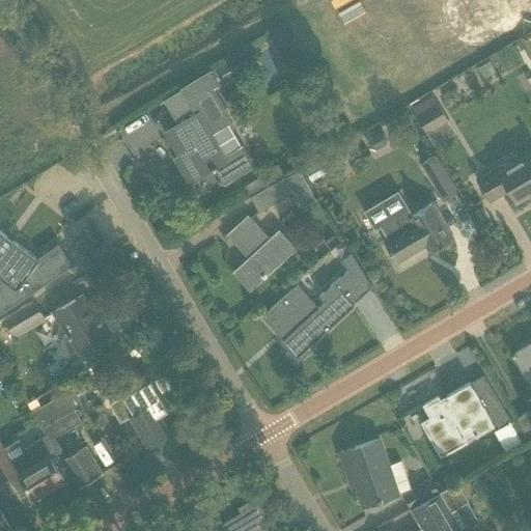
[(385,0),(371,8),(392,43),(453,7),(448,0),(385,0)]
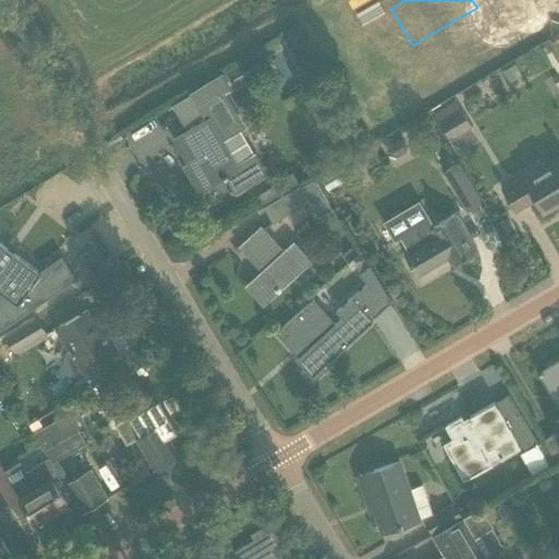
[(298,63),(313,54),(299,30),(283,39),(298,63)]
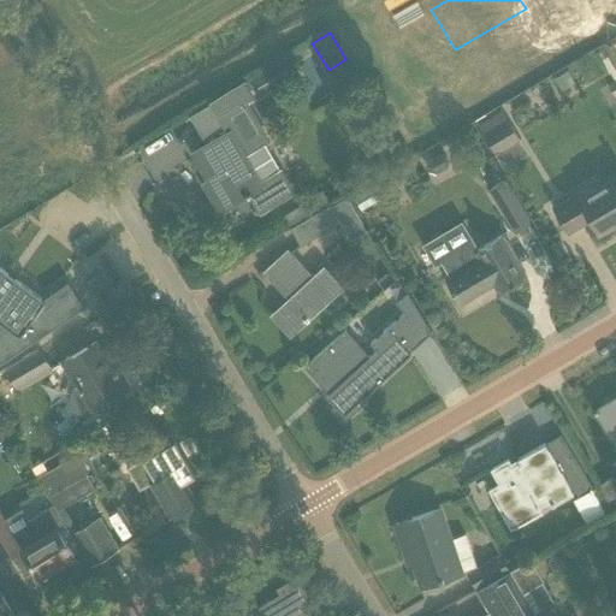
[(262,94),(285,81),(277,65),(253,78),(262,94)]
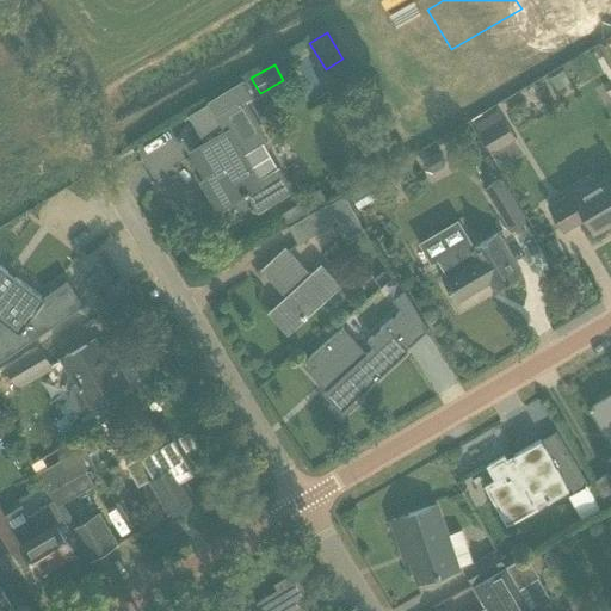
[(209,100),(227,130),(191,152),(223,205),(248,191),(258,208),(290,189),(278,170),(271,173),(269,168),(275,165),(260,140),(265,137),(242,100),(250,96),(241,81),(209,100)]
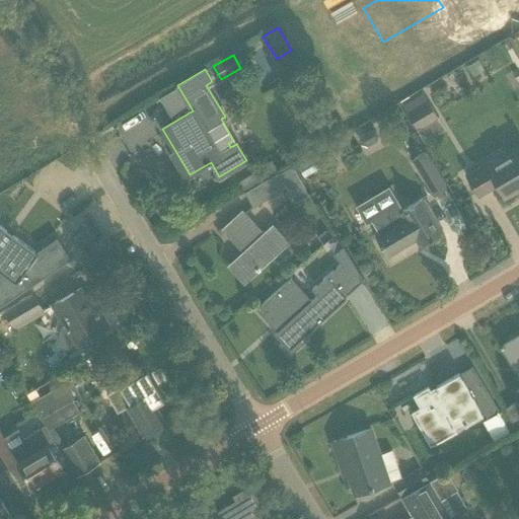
[(423,93),(403,104),(408,113),(418,129),(437,117),(427,101),(423,93)]
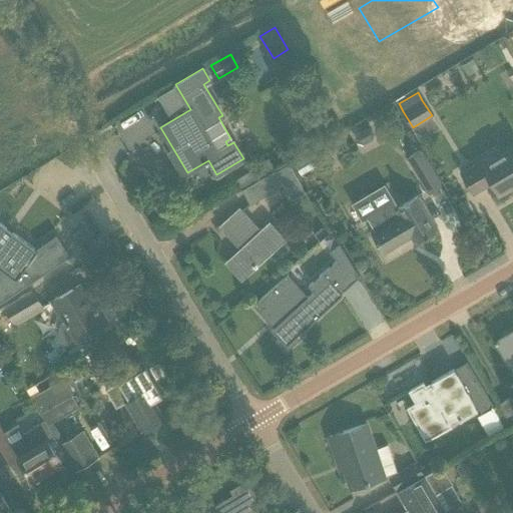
[(512,185),(512,147),(487,163),(484,158),(461,172),(473,193),(492,182),(498,194),(512,185)]
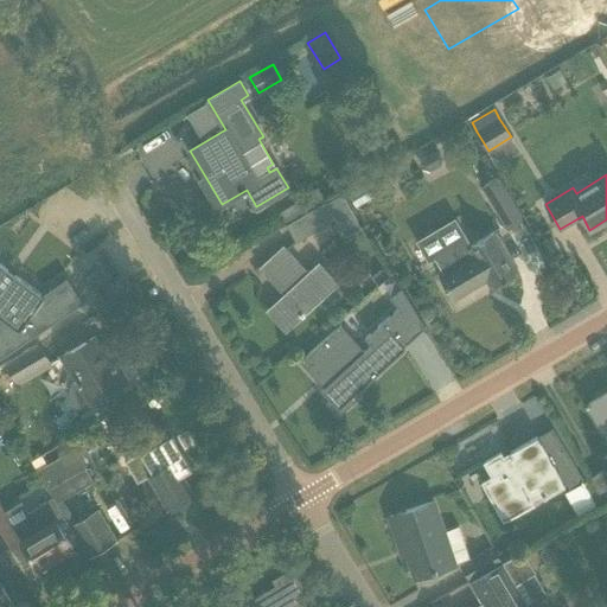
[(497,177),(483,186),(509,230),(523,221),(497,177)]
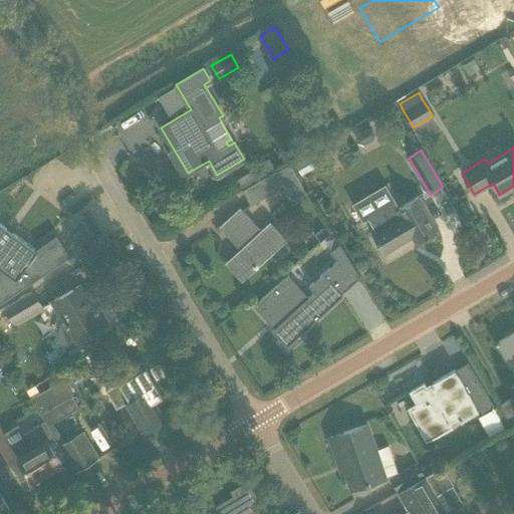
[(250,206),(283,186),(275,171),(242,191),(250,206)]
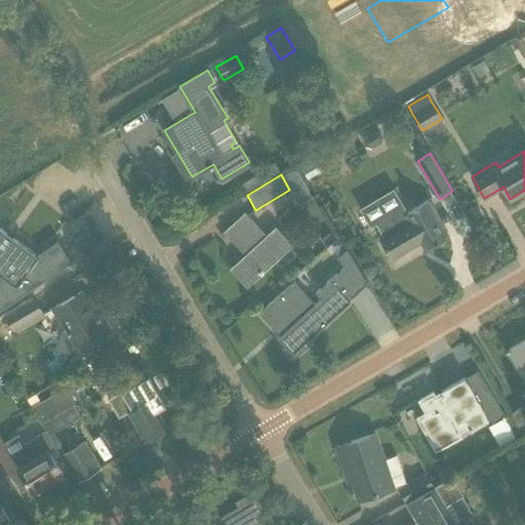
[(376,198),(359,208),(370,227),(375,224),(384,238),(379,240),(380,241),(391,258),(421,240),(426,248),(447,235),(437,217),(428,201),(407,213),(406,214),(401,206),(386,215),(376,198)]
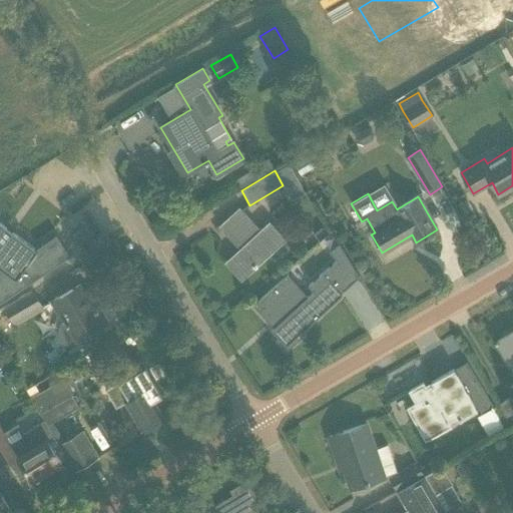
[(240,209),(235,212),(221,226),(241,248),(226,263),(241,278),(285,238),(270,223),(261,231),(240,209)]
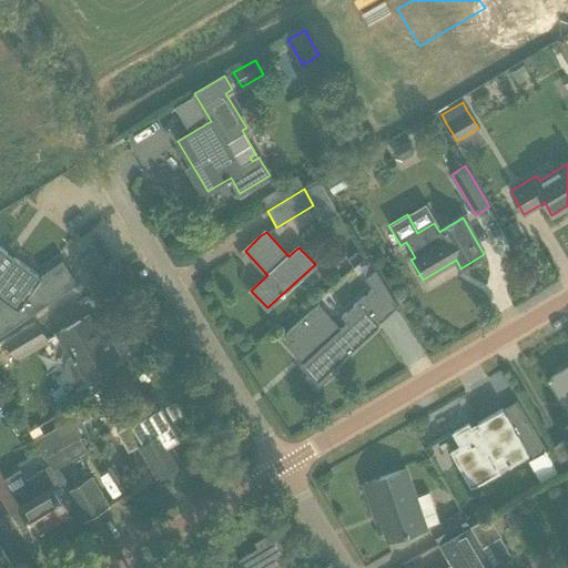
[(0,247),(0,295),(1,296),(0,297),(0,335),(78,284),(62,261),(38,276),(0,247)]
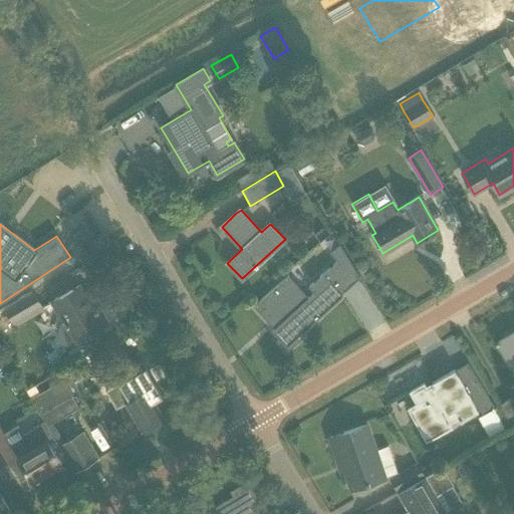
[(287,275),(253,306),(268,322),(271,320),(276,326),(274,328),(271,330),(279,338),(276,340),(286,351),(301,337),(299,335),(342,295),(341,294),(360,277),(338,242),(330,250),(337,259),(308,286),(314,292),(306,299),(300,293),(302,291),(287,275)]
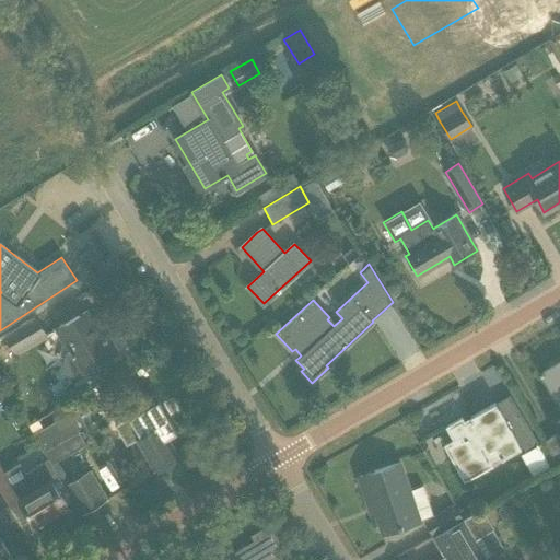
[(88,311),(57,329),(71,352),(67,354),(63,364),(80,392),(108,374),(101,361),(116,352),(106,337),(108,336),(106,334),(102,336),(88,311)]
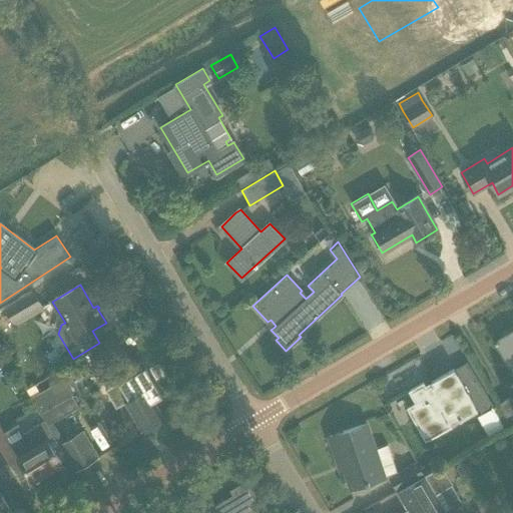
[(33,293),(6,309),(14,322),(41,306),(33,293)]
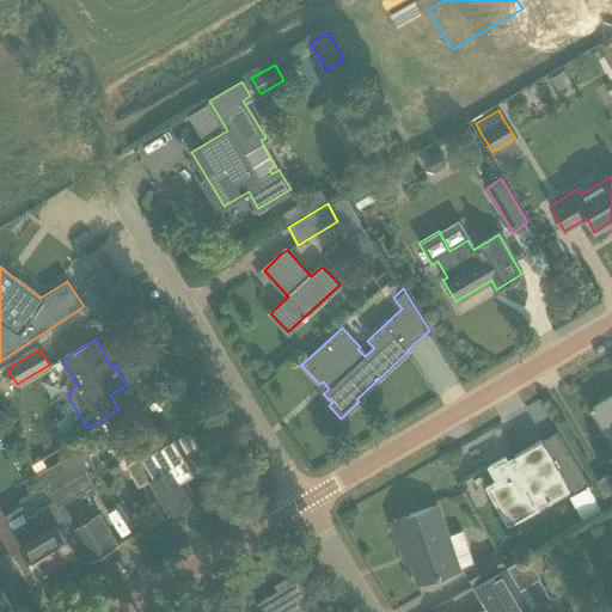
[(594,405),(589,408),(591,411),(592,411),(604,430),(611,445),(611,395),(594,405)]
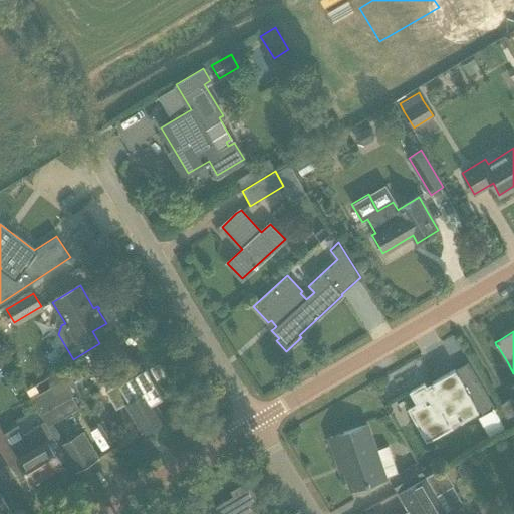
[(146,366),(118,382),(130,401),(126,403),(143,431),(157,423),(163,419),(162,417),(153,402),(163,397),(146,366)]
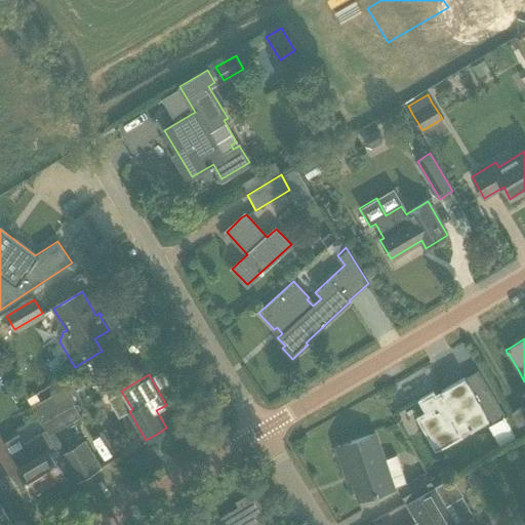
[(425,412),(416,417),(433,446),(435,445),(438,449),(450,442),(461,436),(488,419),(491,426),(502,419),(503,418),(488,392),(475,400),(462,378),(435,395),(433,392),(417,400),(425,412)]
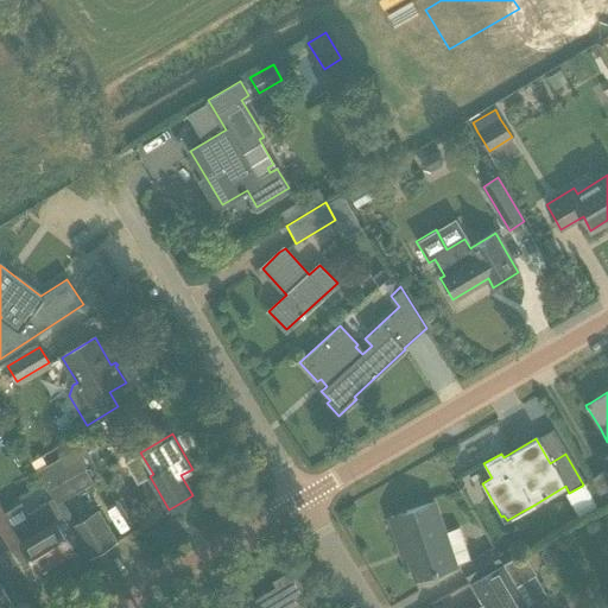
[(75,450),(45,468),(37,473),(52,499),(56,505),(57,505),(94,482),(75,450)]
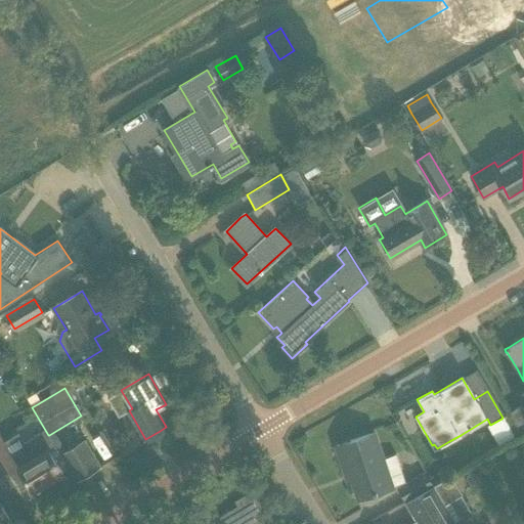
[(523,431),(523,408),(522,405),(510,412),(521,433),(523,431)]
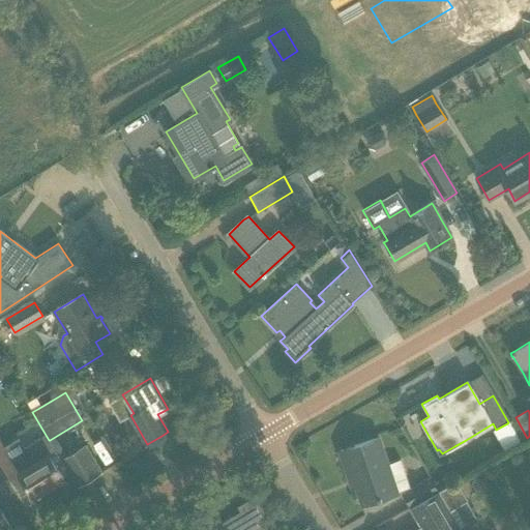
[(519,444),(526,440),(514,419),(507,423),(519,444)]
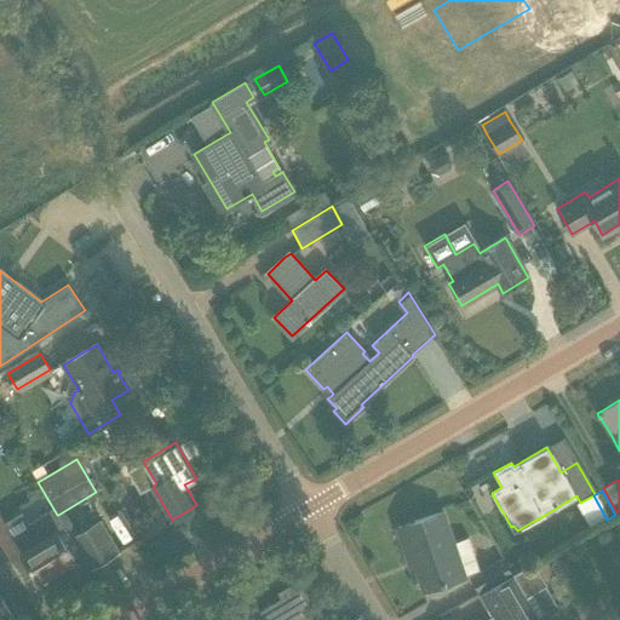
[(0,561),(12,580),(11,581),(15,586),(35,573),(39,579),(74,558),(57,532),(64,527),(58,515),(57,515),(53,509),(29,523),(22,511),(5,522),(0,514),(0,561)]
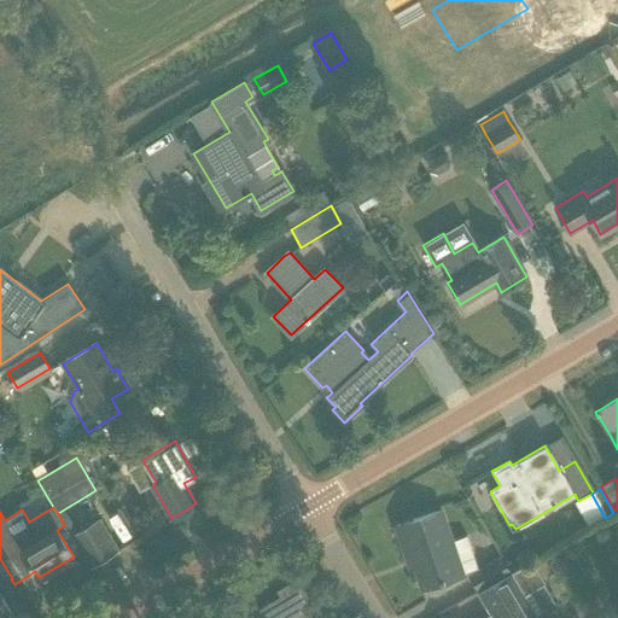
[(439,512),(396,526),(408,558),(413,557),(424,588),(461,575),(439,512)]
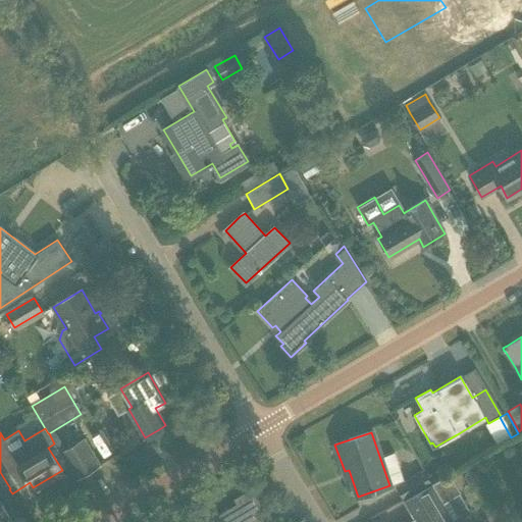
[(100,463),(85,438),(60,454),(75,478),(100,463)]
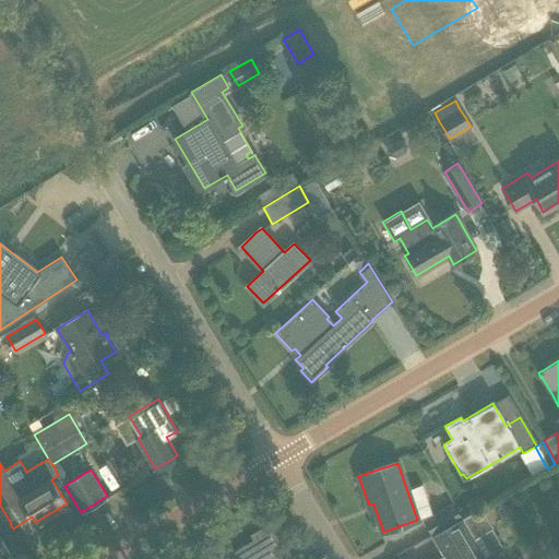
[(11,523),(0,506),(0,558),(3,558),(11,555),(0,537),(0,530),(10,524),(11,523)]
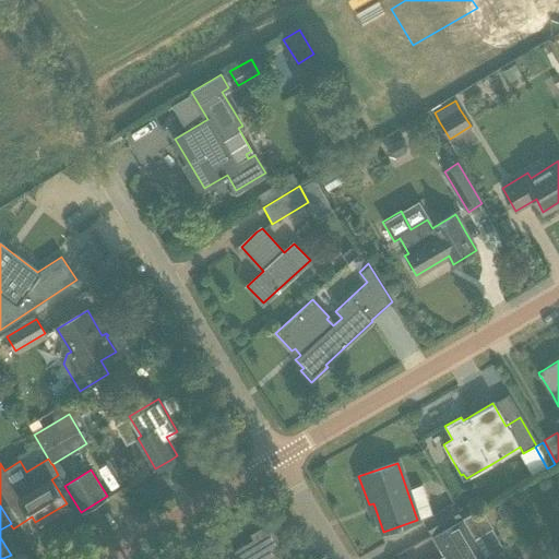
[(450,507),(444,510),(425,522),(433,535),(459,521),(450,507)]
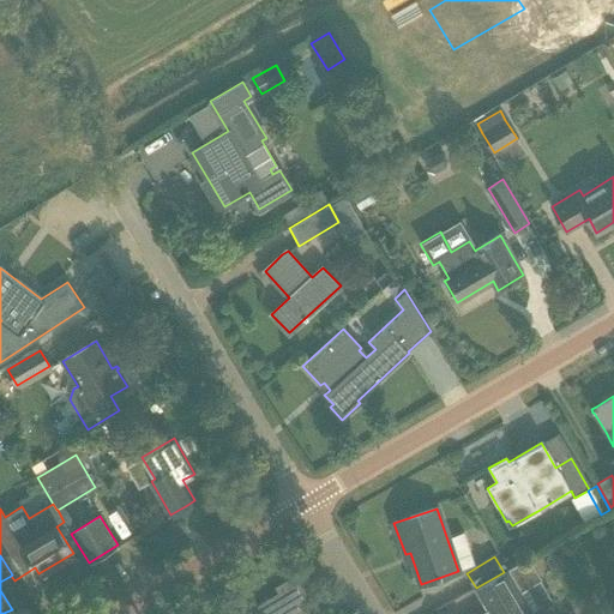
[(534,613),(521,591),(540,579),(527,558),(507,570),(504,572),(476,588),(489,611),(482,613),(534,613)]
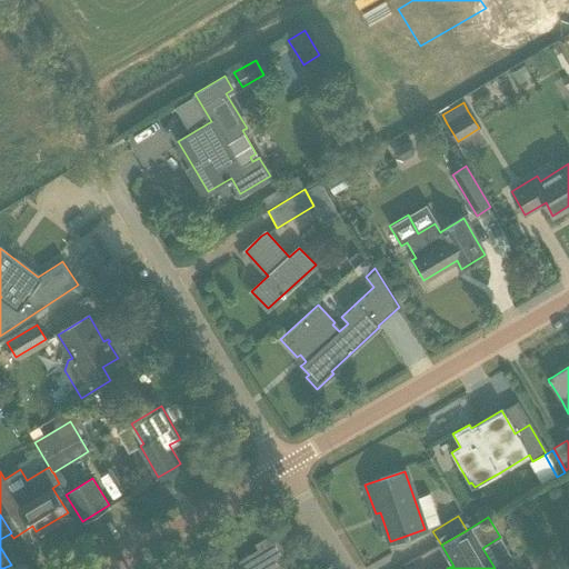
[(258,549),(238,560),(242,568),(298,568),(289,552),(291,551),(281,535),(279,536),(271,541),(268,536),(255,543),(258,549)]
